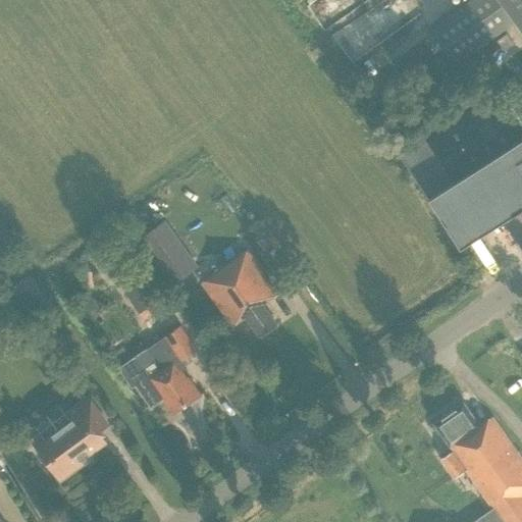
[(472,0),(456,12),(430,31),(456,64),(513,22),(497,0),(472,0)]
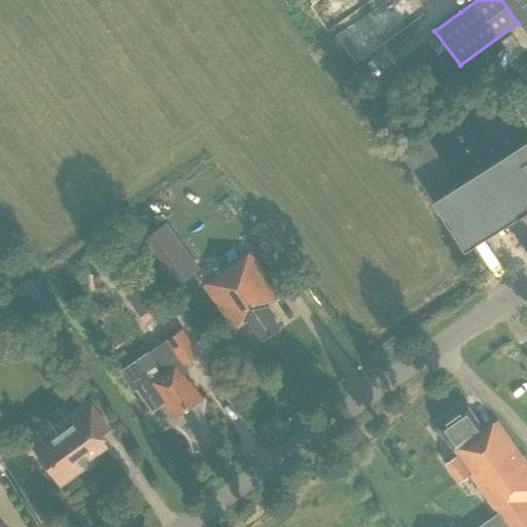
[(526,0),(505,0),(526,29),(526,0)]
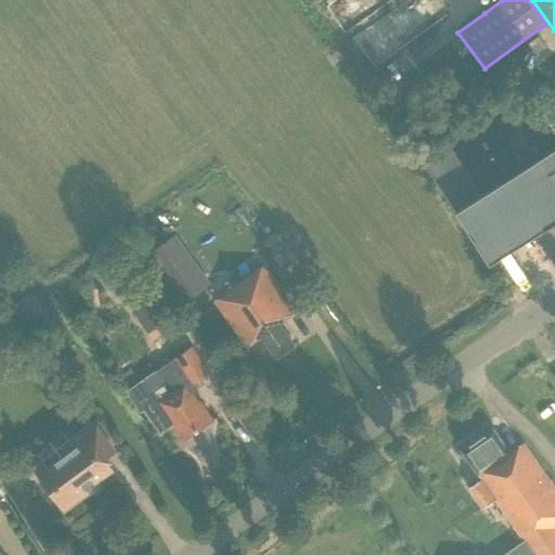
[(554,138),(529,99),(452,149),(449,144),(424,160),(455,209),(459,207),(488,252),(531,223),(537,231),(536,232),(554,261),(554,138)]
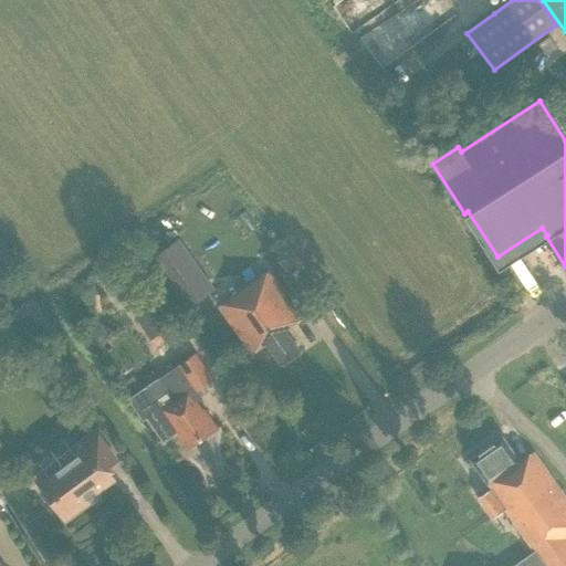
[(300,317),(264,268),(216,302),(251,352),(265,342),(279,359),(295,347),(282,331),(300,317)]
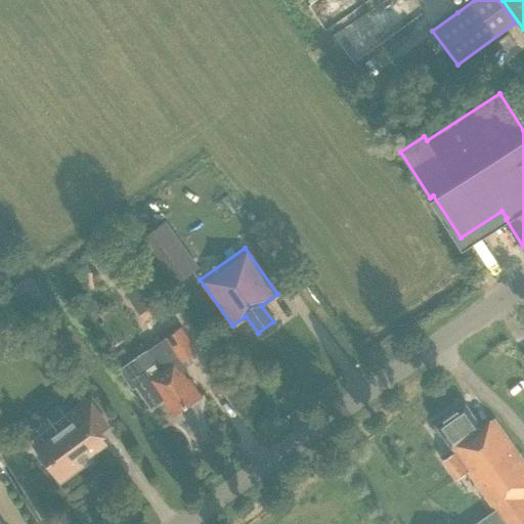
[(160,307),(133,265),(116,276),(142,318),(160,307)]
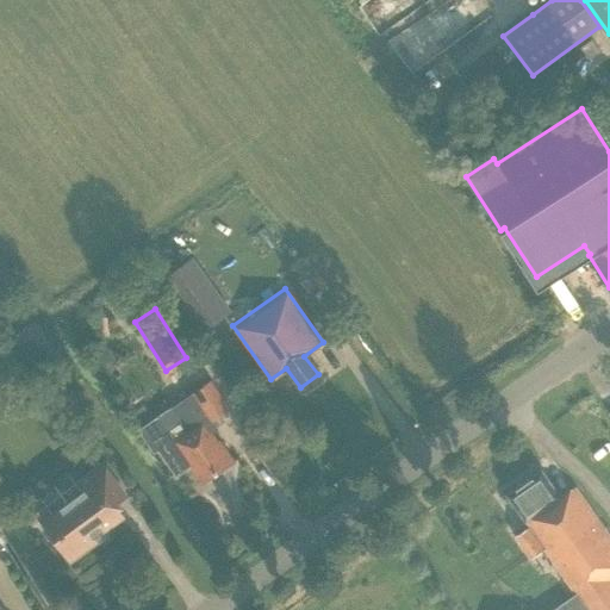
[(165,429),(153,437),(176,473),(190,465),(193,470),(199,465),(209,478),(230,462),(210,433),(216,429),(210,422),(229,409),(211,381),(172,406),(170,405),(156,416),(165,429)]
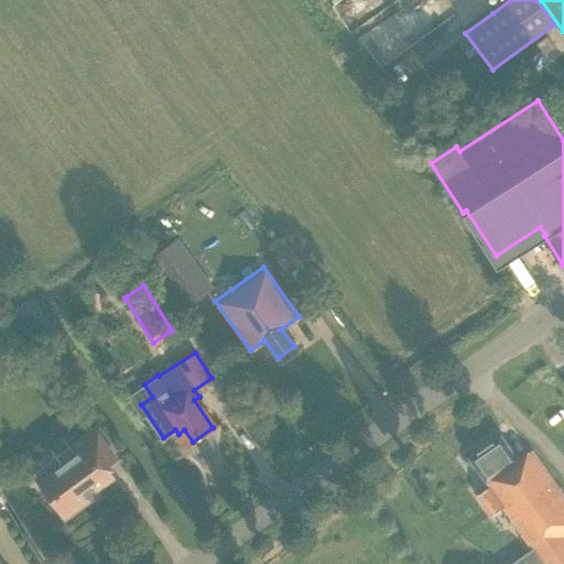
[(318,383),(335,399),(351,379),(335,365),(318,383)]
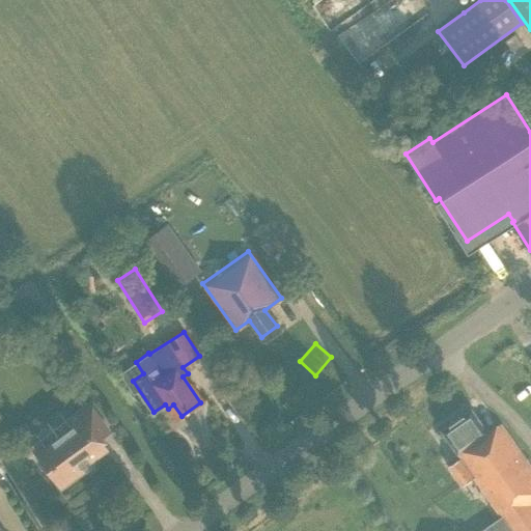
[(98,439),(109,430),(89,403),(32,446),(62,487),(84,471),(81,468),(106,449),(98,439)]
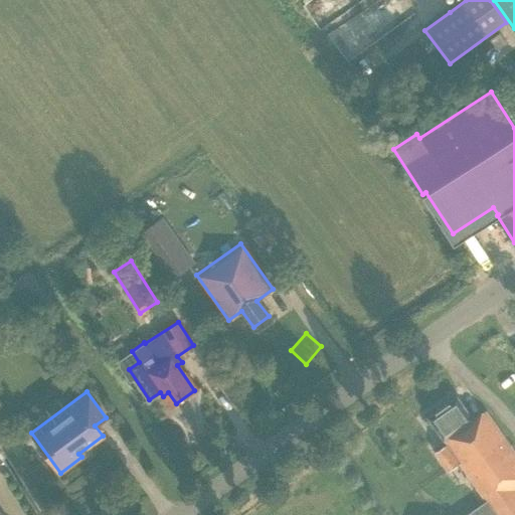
[(472,419),(457,397),(427,417),(447,445),(436,453),(448,472),(460,464),(487,503),(476,510),(476,509),(467,514),(514,514),(514,454),(485,410),(472,419)]
